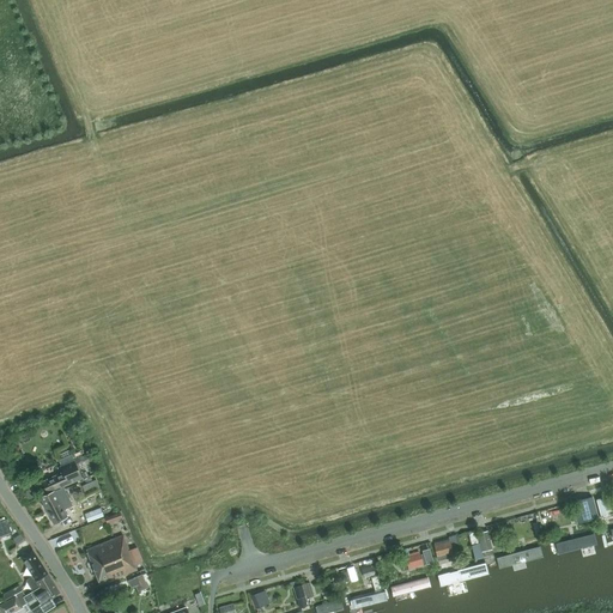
[(77,468),(90,462),(86,455),(71,461),(74,469),(77,468)]
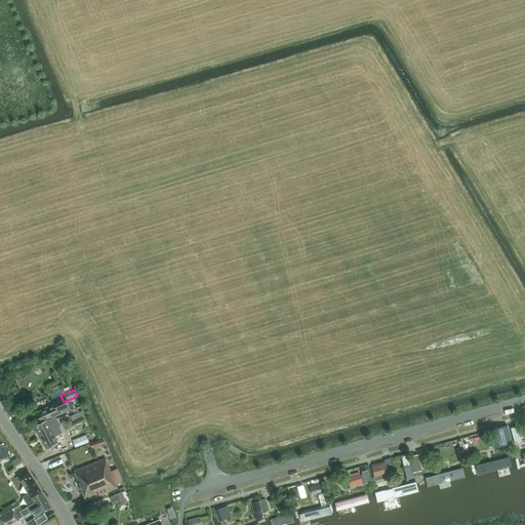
[(71,409),(66,401),(64,402),(61,395),(50,399),(52,405),(38,411),(35,413),(40,422),(43,421),(54,417),(71,409)]
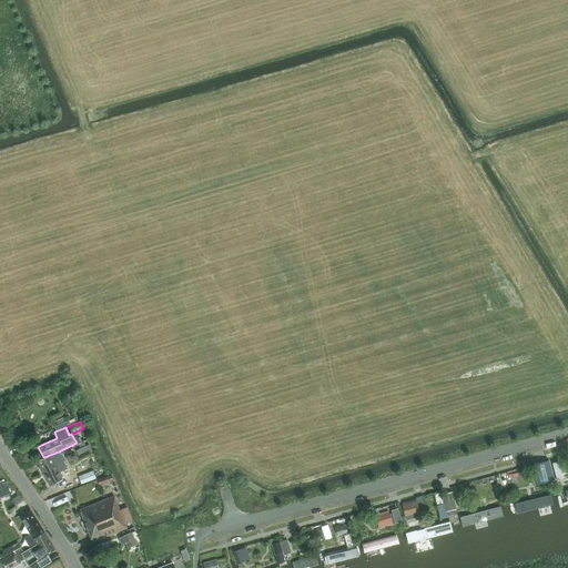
[(91,452),(88,445),(74,450),(78,458),(91,452)]
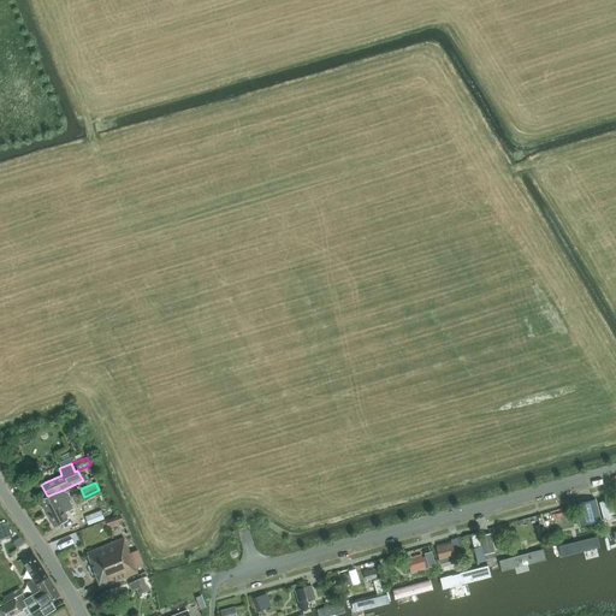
[(51,495),(47,496),(40,499),(54,527),(67,521),(64,513),(72,509),(64,490),(51,495)]
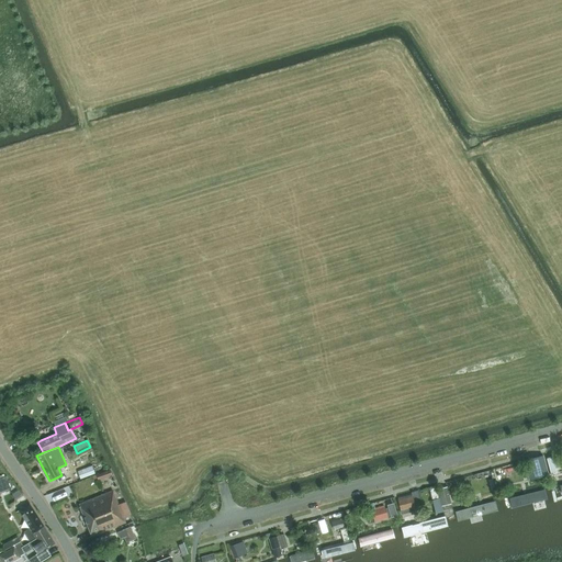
[(559,481),(553,459),(544,461),(550,483),(559,481)]
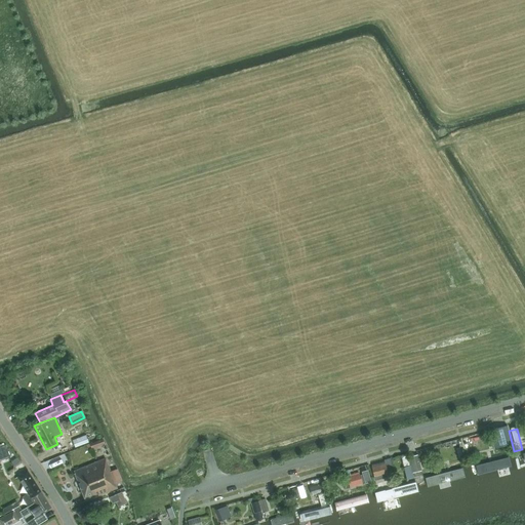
[(510,445),(506,431),(496,433),(500,448),(510,445)]
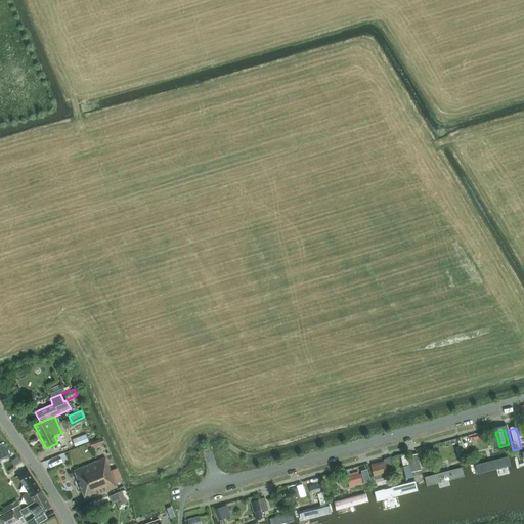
[(86,434),(72,439),(75,446),(88,441),(86,434)]
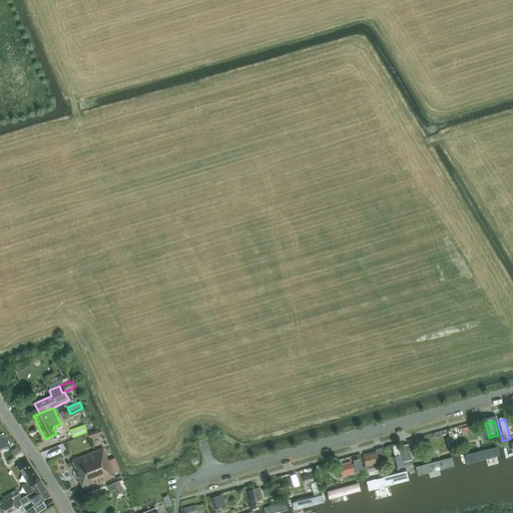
[(6,435),(0,436),(0,450),(10,447),(6,435)]
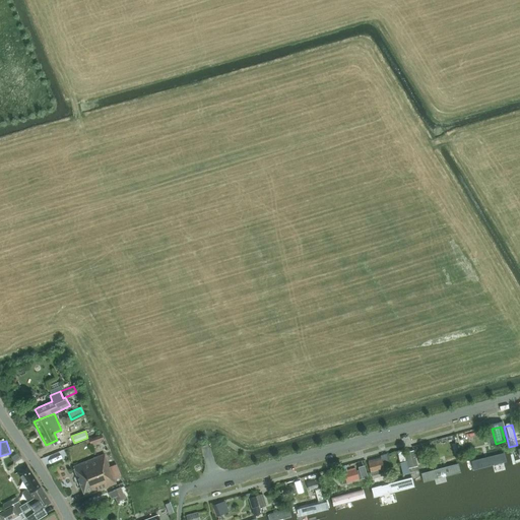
[(416,466),(412,450),(403,452),(405,461),(407,468),(408,468),(416,466)]
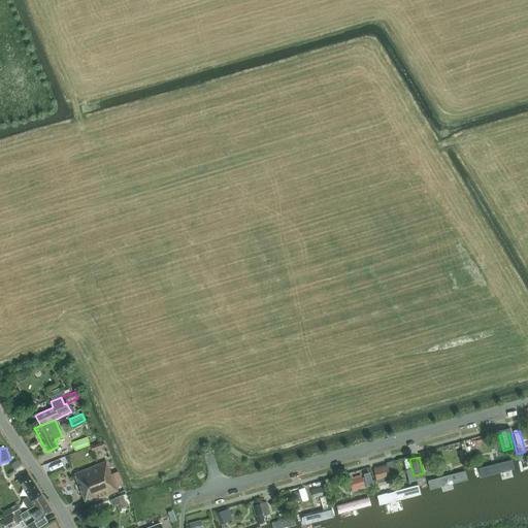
[(17,460),(10,464),(14,469),(21,465),(17,460)]
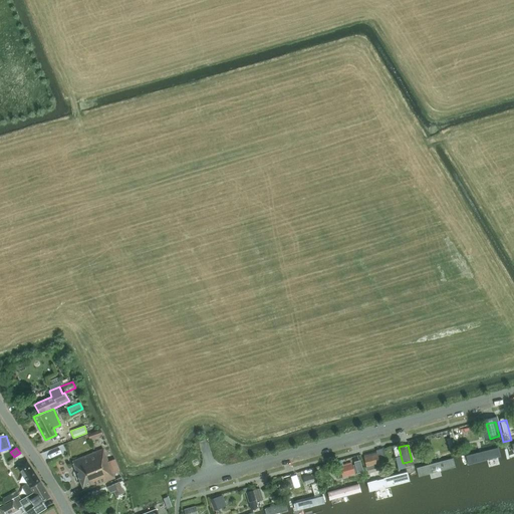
[(102,449),(71,461),(83,490),(114,478),(111,471),(107,462),(102,449)]
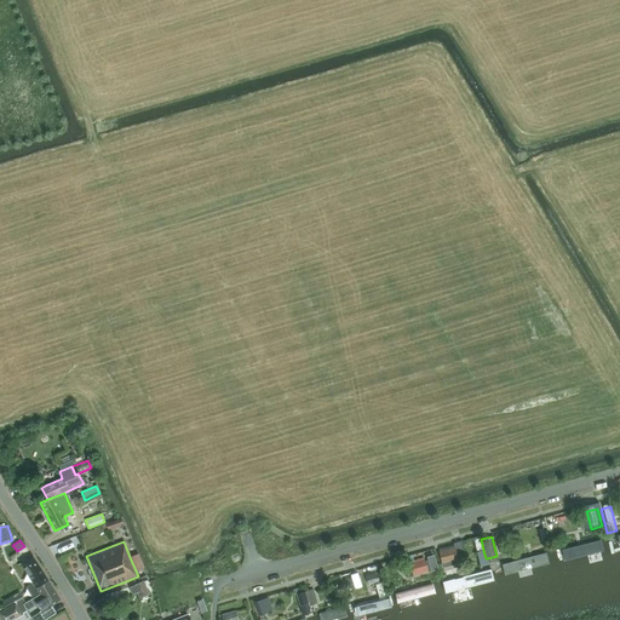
[(570,568),(612,556),(608,544),(568,556),(570,568)]
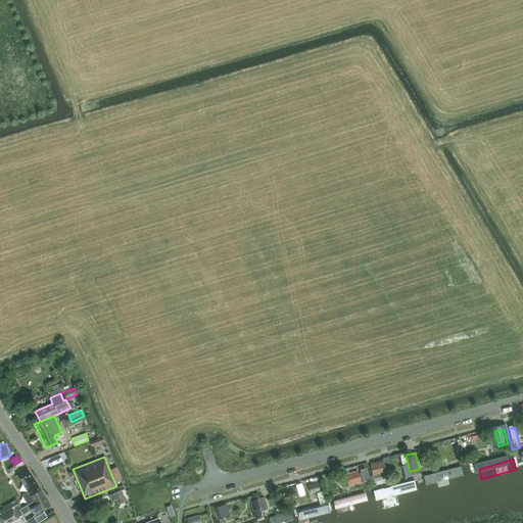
[(383,461),(369,465),(369,467),(372,475),(386,471),(385,467),(383,461)]
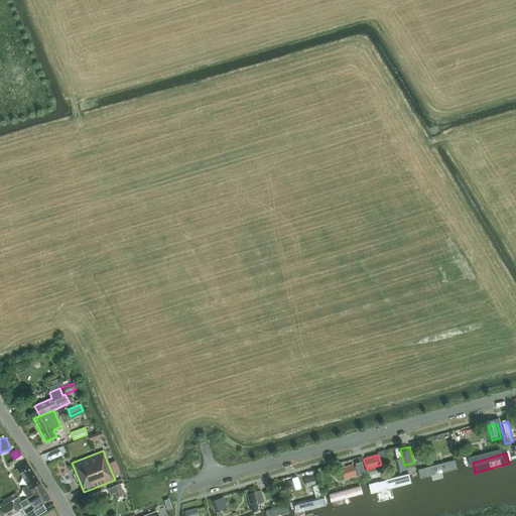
[(402,458),(397,460),(400,472),(406,470),(405,465),(404,465),(402,458)]
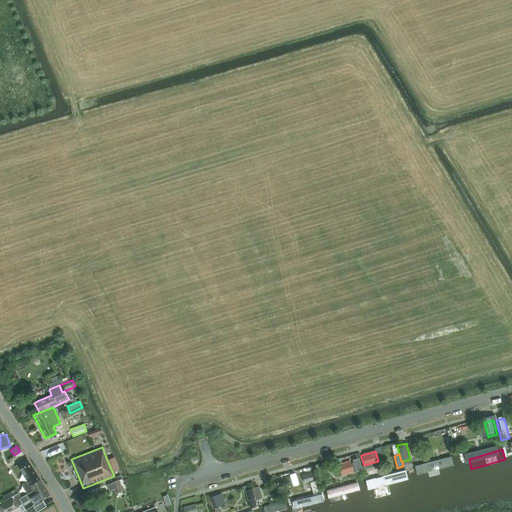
[(451,457),(415,467),(417,476),(454,466),(451,457)]
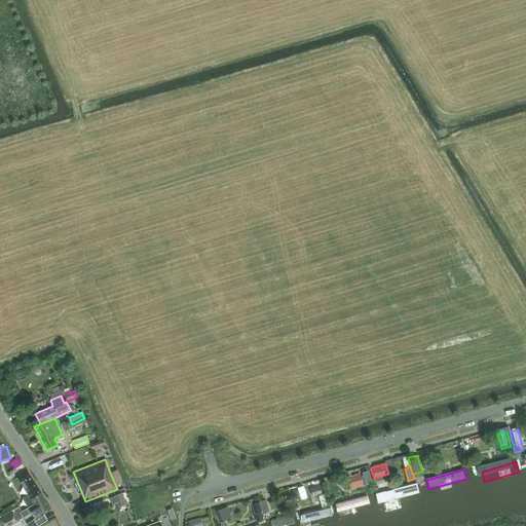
[(35,505),(45,499),(28,472),(17,478),(29,496),(24,500),(28,506),(29,508),(34,503),(35,505)]
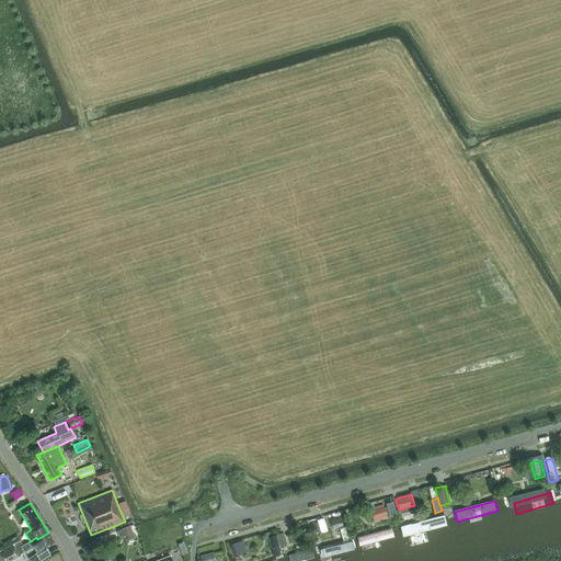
[(387,517),(384,506),(370,511),(373,521),(387,517)]
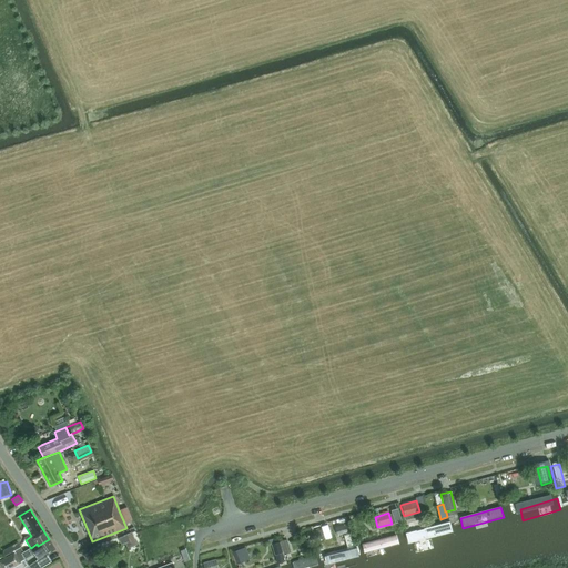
[(450,523),(406,535),(408,545),(453,533),(450,523)]
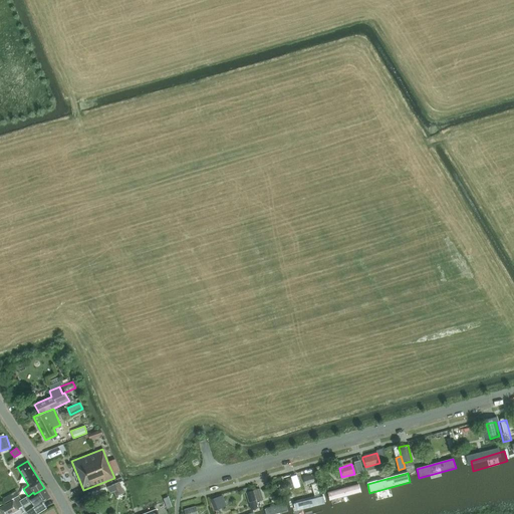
[(315,482),(313,474),(302,476),(304,485),(315,482)]
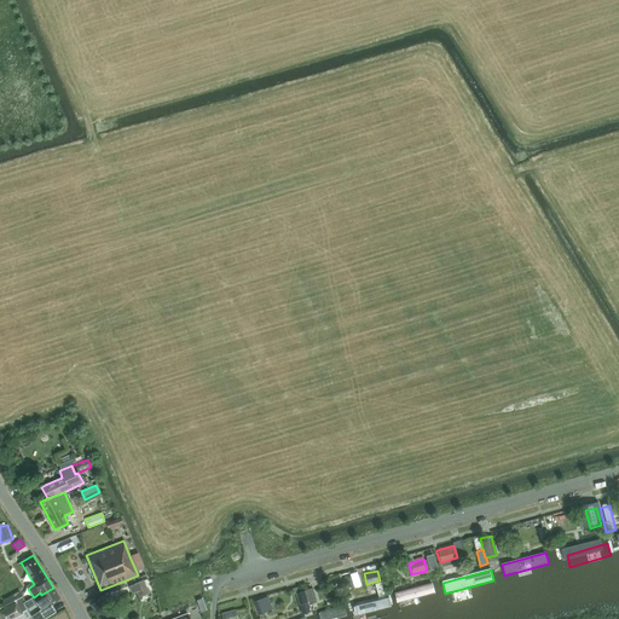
[(139,596),(149,593),(143,580),(133,584),(134,584),(128,586),(131,594),(137,591),(139,596)]
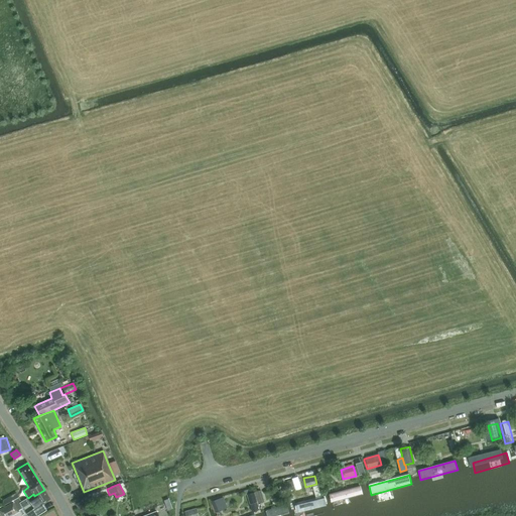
[(315,498),(320,496),(317,484),(311,486),(315,498)]
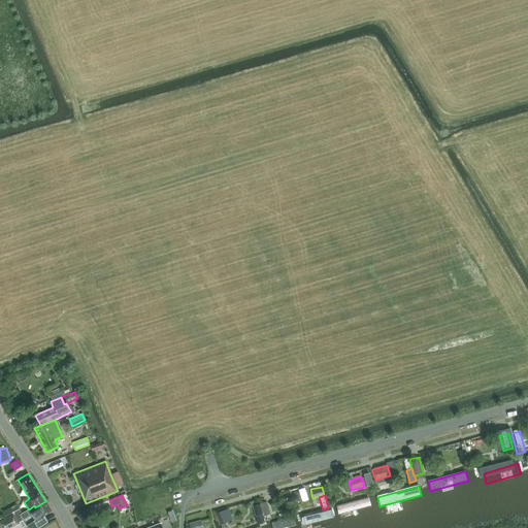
[(368,498),(337,506),(339,515),(370,506),(368,498)]
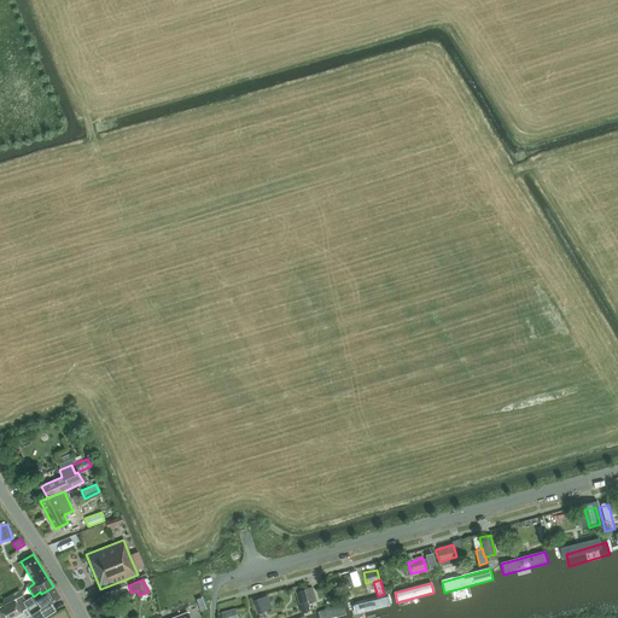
[(25,601),(23,602),(24,605),(27,608),(38,602),(41,608),(50,604),(58,598),(60,596),(53,587),(41,594),(40,592),(34,596),(33,595),(25,601)]
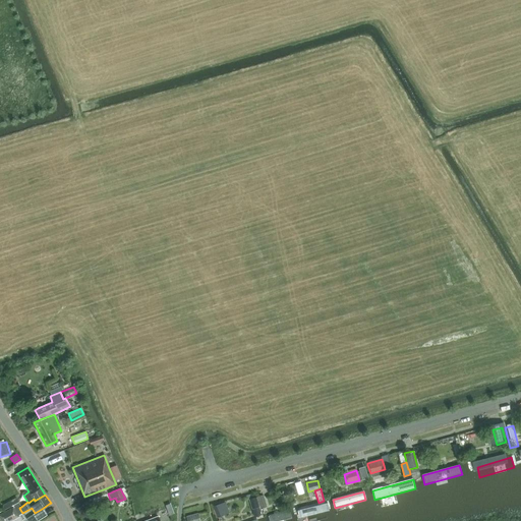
[(266,506),(263,495),(255,497),(259,508),(266,506)]
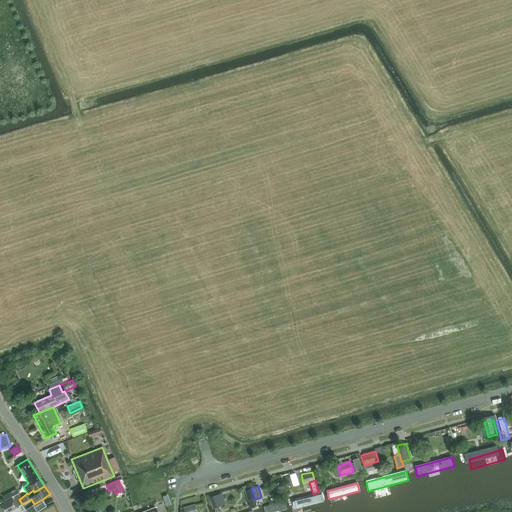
[(247,490),(244,490),(247,499),(249,508),(256,506),(254,497),(251,488),(247,490)]
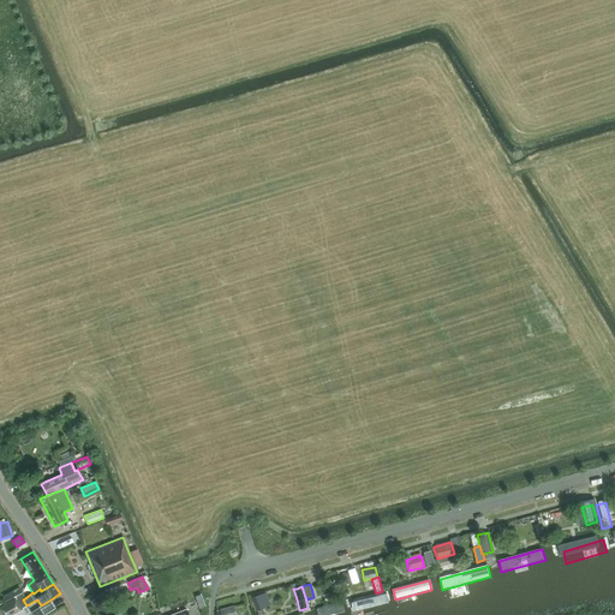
[(11,592),(13,597),(15,597),(15,596),(22,592),(19,587),(11,592)]
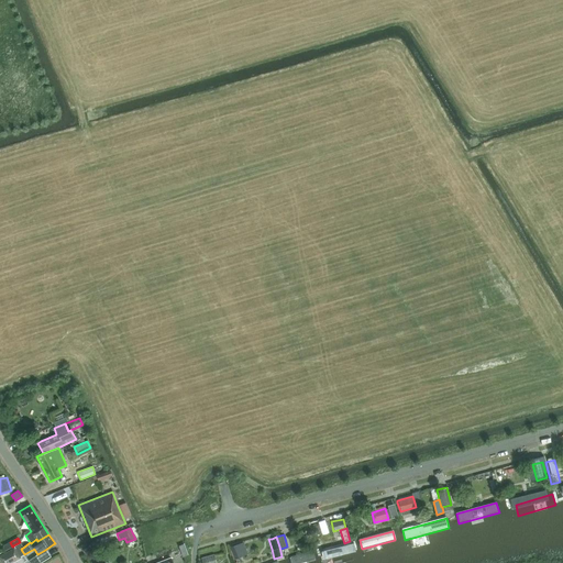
[(12,547),(10,542),(2,545),(6,551),(12,547)]
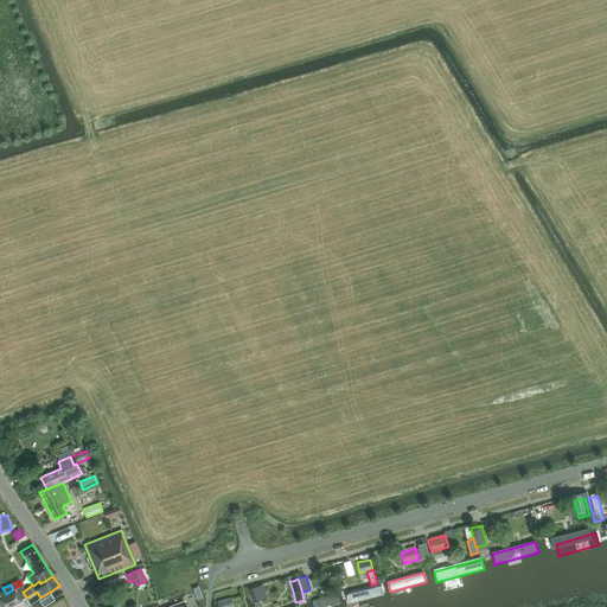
[(21,585),(14,588),(14,589),(16,590),(19,596),(21,600),(26,598),(24,594),(23,592),(25,590),(21,585)]
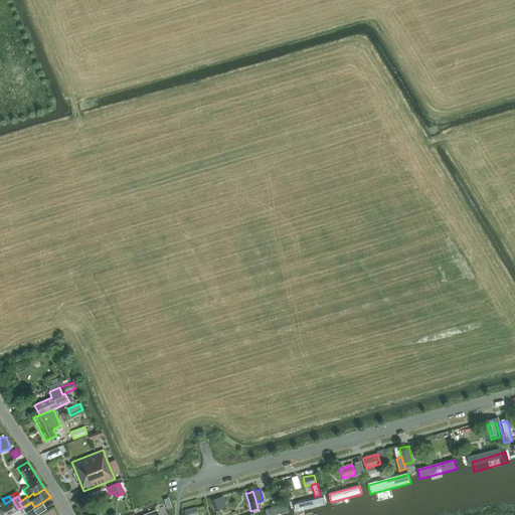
[(220,509),(215,498),(209,500),(210,501),(214,511),(220,509)]
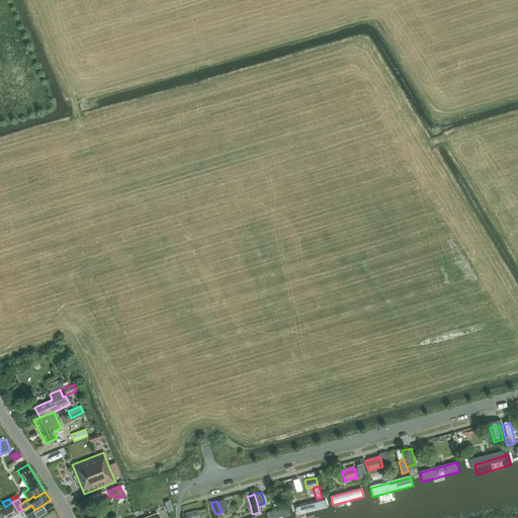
[(326,501),(296,508),(298,516),(328,508),(326,501)]
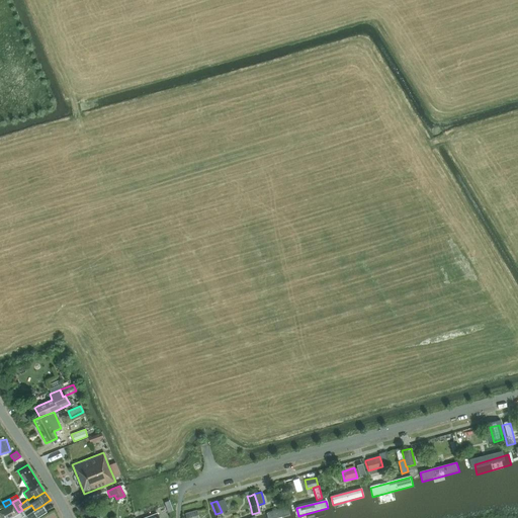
[(16,509),(13,504),(0,510),(0,517),(9,517),(18,513),(16,509)]
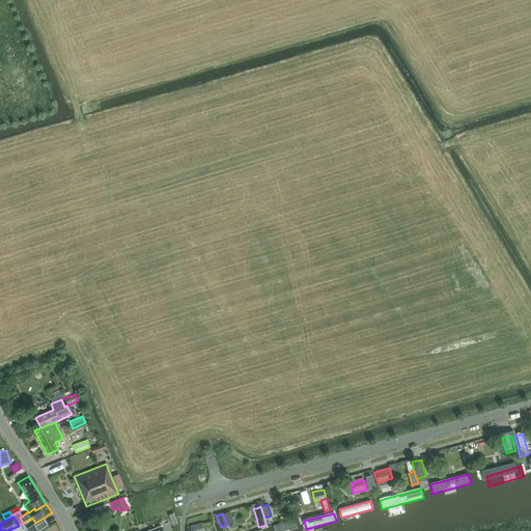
[(296,520),(273,526),(274,530),(288,530),(298,528),(296,520)]
